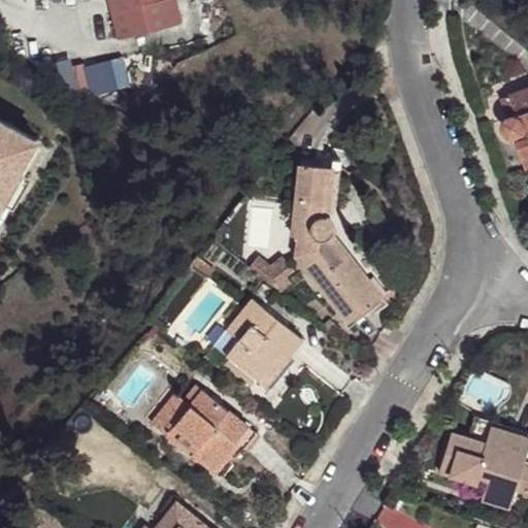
[(35,0),(37,10),(47,8),(46,0),(35,0)]
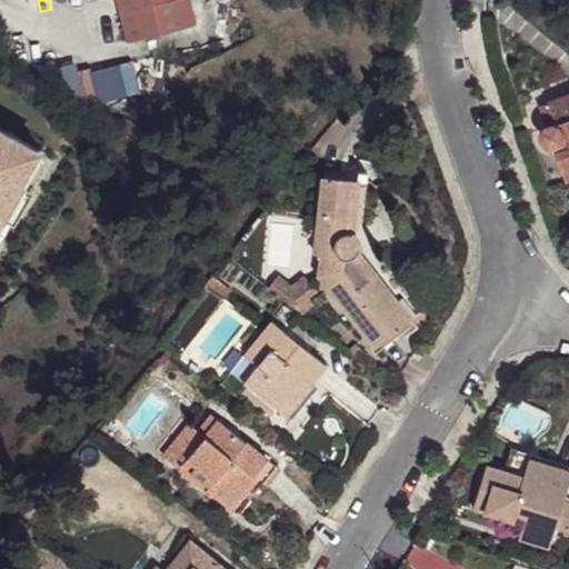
[(186,0),(115,0),(126,42),(193,26),(186,0)]
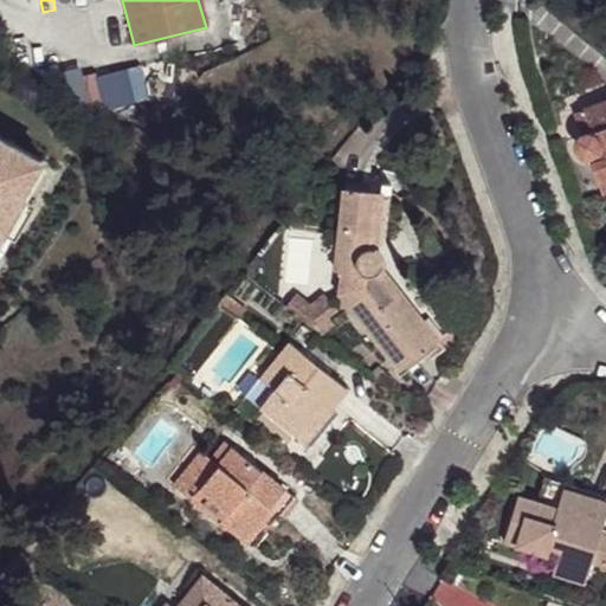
[(605,103),(581,113),(587,134),(586,135),(580,140),(579,148),(581,154),(588,159),(595,158),(605,187),(605,103)]
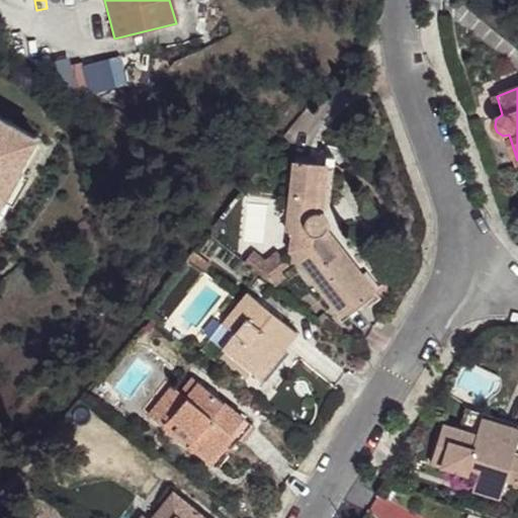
[(22,166),(38,138),(0,115),(0,205),(5,197),(13,202),(30,171),(22,166)]
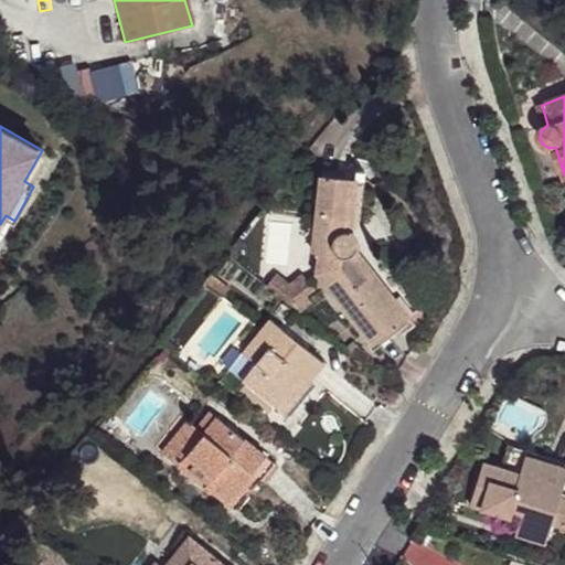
[(407,316),(372,272),(354,285),(342,266),(343,255),(350,254),(355,248),(356,242),(352,234),(345,230),(351,180),(323,177),(312,251),(319,252),(317,274),(373,343),(407,316)]
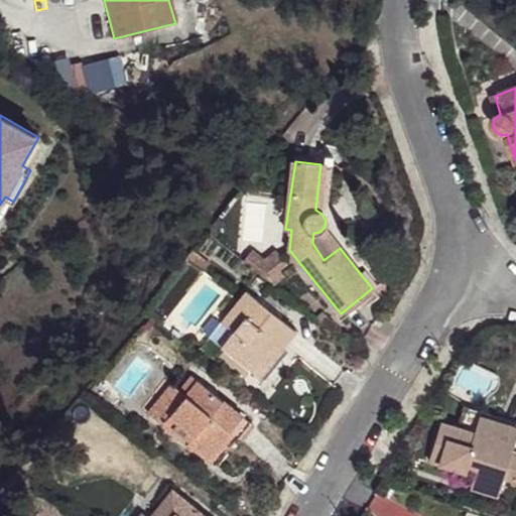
[(324,260),(340,248),(325,227),(319,232),(313,233),(312,243),(324,260)]
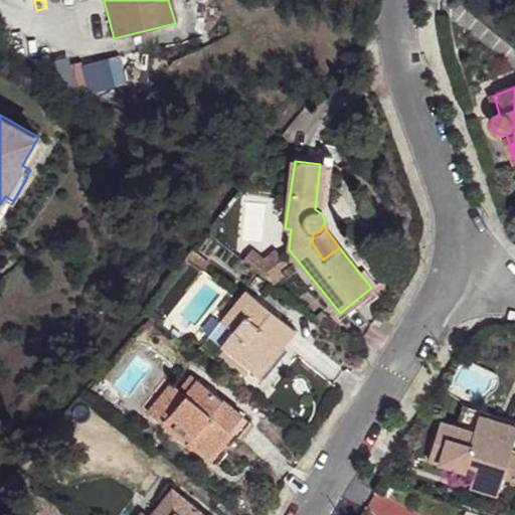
[(252,249),(243,261),(254,270),(264,259),(252,249)]
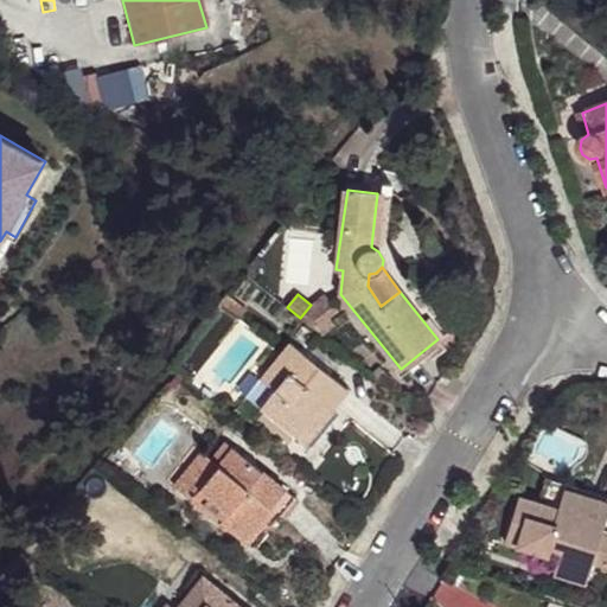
[(311,305),(300,318),(321,336),(334,326),(328,319),(338,311),(324,294),(311,305)]
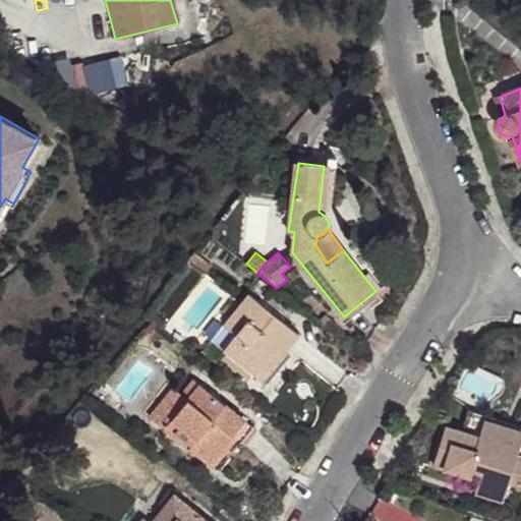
[(249,293),(224,326),(235,334),(223,346),(254,373),(278,344),(285,348),(298,332),(249,293)]
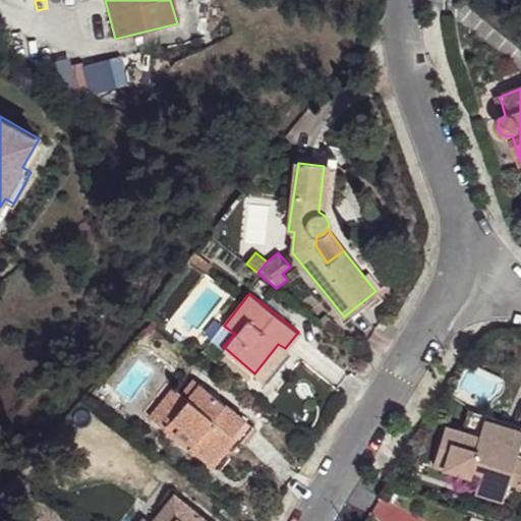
[(285,348),(278,344),(254,373),(262,380),(286,350),(285,348)]
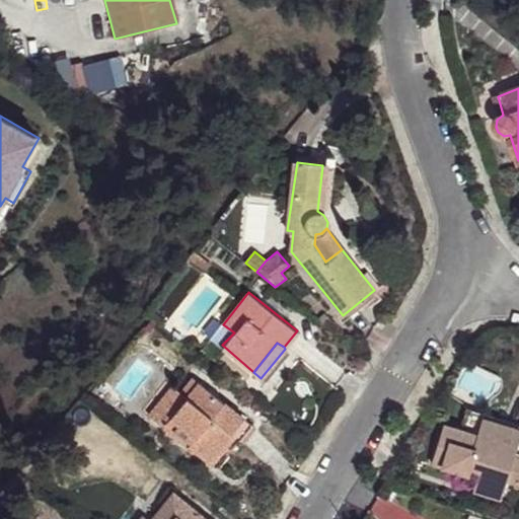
[(200,377),(190,390),(177,402),(174,400),(161,417),(209,457),(232,429),(237,435),(249,420),(200,377)]
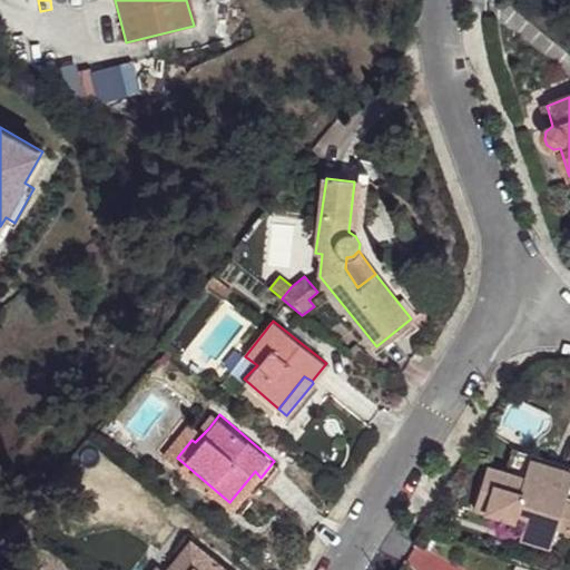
[(195,442),(208,429),(193,418),(165,449),(177,458),(192,440),(195,442)]
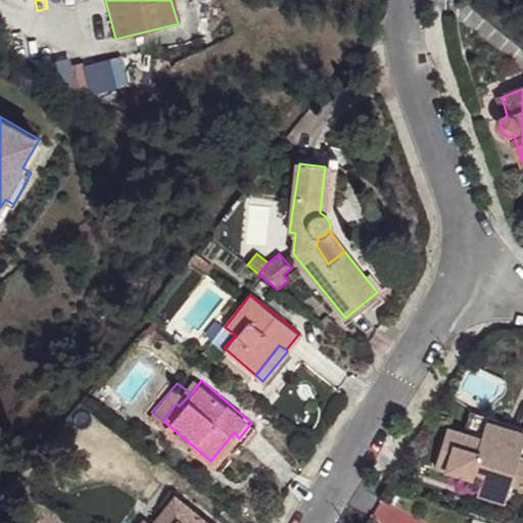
[(522,427),(469,411),(463,433),(480,439),(482,434),(521,445),(522,439),(522,427)]
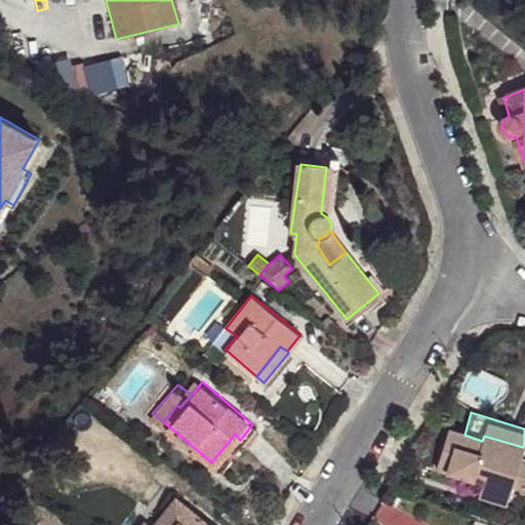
[(482,441),(465,435),(447,430),(436,467),(465,476),(472,478),(473,474),(483,477),(480,484),(477,495),(503,505),(511,484),(524,489),(524,441),(523,447),(484,436),(482,441)]
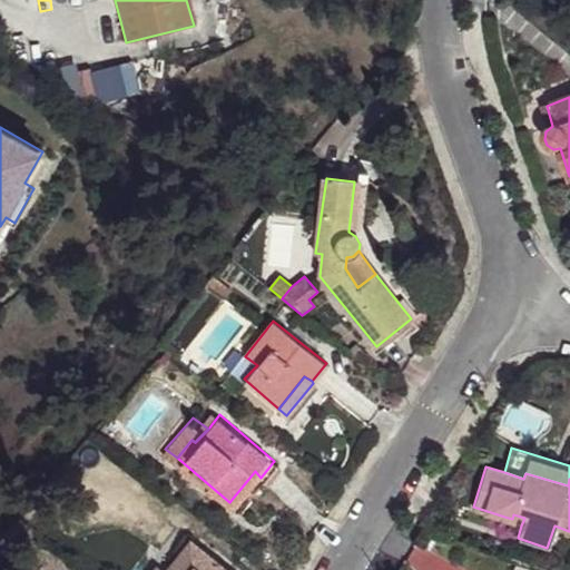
[(261,478),(255,471),(229,502),(237,509),(262,478),(261,478)]
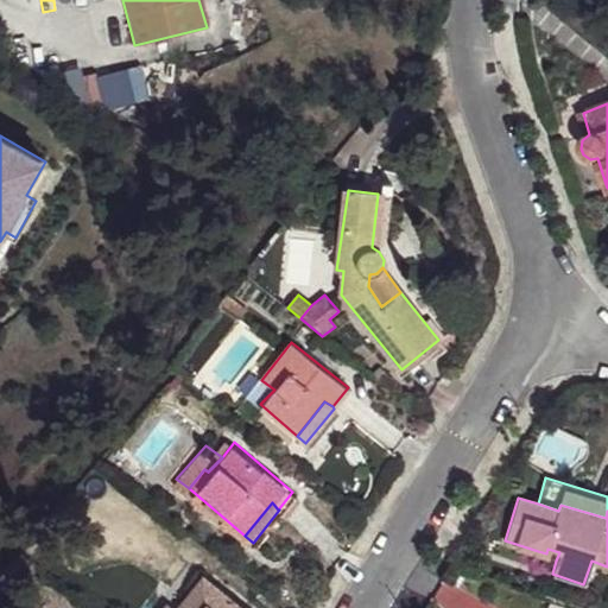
[(548,549),(546,553),(545,557),(556,561),(559,552),(548,549)]
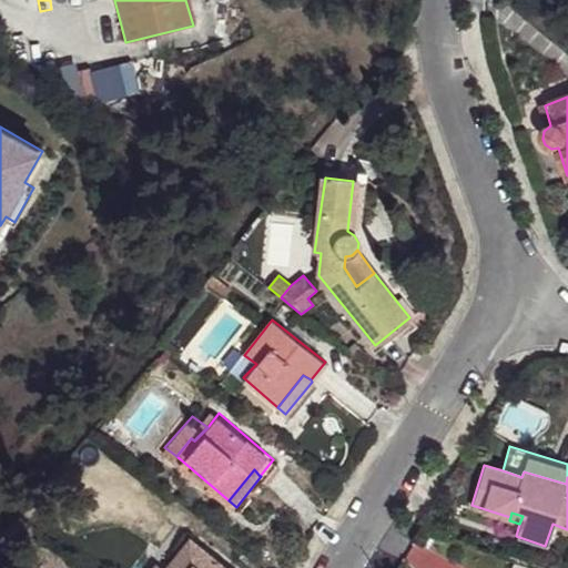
[(192,533),(180,548),(192,558),(205,544),(192,533)]
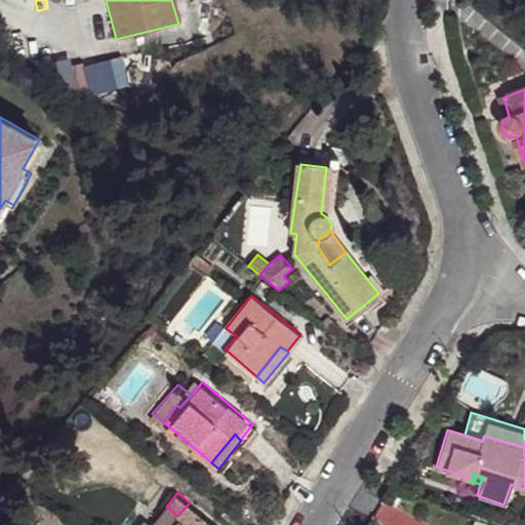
[(177,516),(166,507),(154,521),(147,515),(137,524),(217,524),(190,502),(177,516)]
